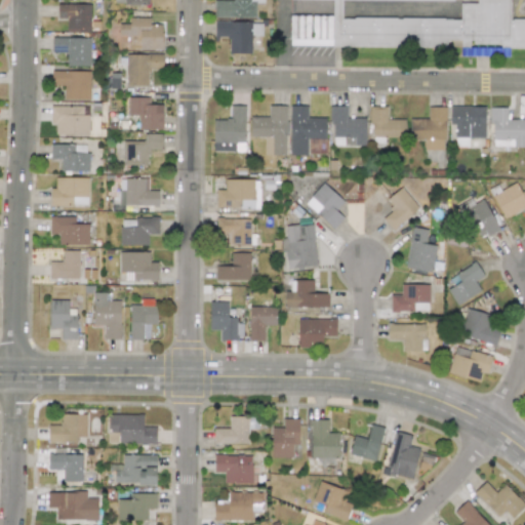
[(255,17),(255,3),(264,3),(264,0),(214,0),(214,17),(255,17)]
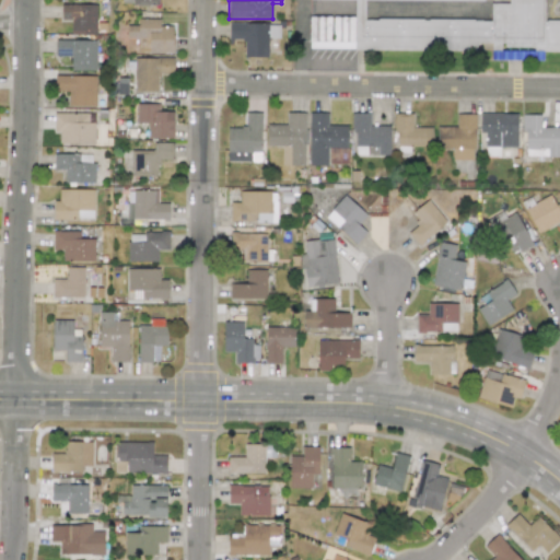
[(354,0),(354,16),(308,16),(308,48),(502,51),(502,49),(559,50),(559,20),(544,20),(544,0),(508,0),(508,3),(490,3),(490,20),(364,19),(364,0),(423,0),(482,1),(482,0),(354,0)]
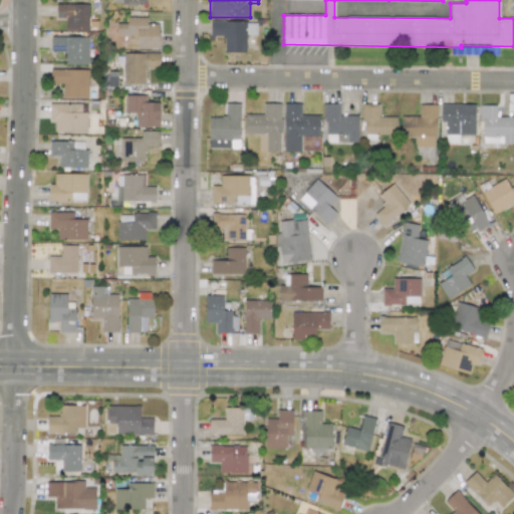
[(88,4),(56,4),(56,18),(65,18),(64,32),(88,32),(88,4)]
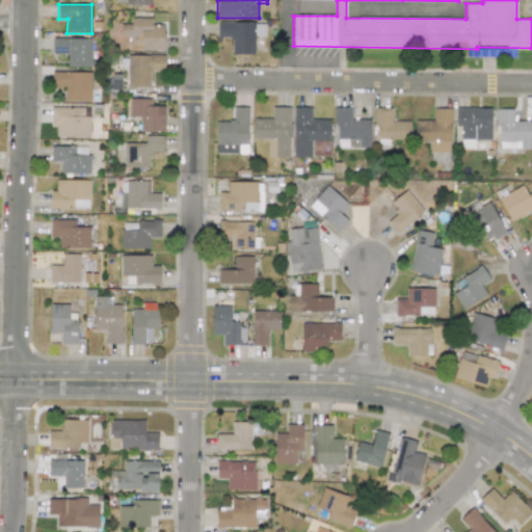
[(151,18),(131,18),(131,25),(120,24),(120,36),(130,36),(130,50),(163,50),(164,24),(151,24),(151,18)]
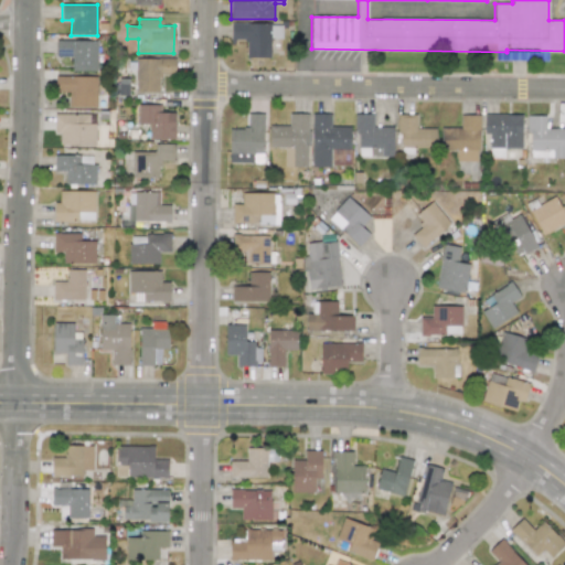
[(246,57),(270,57),(270,39),(281,39),(281,24),(231,23),(230,40),(246,40),(246,57)]
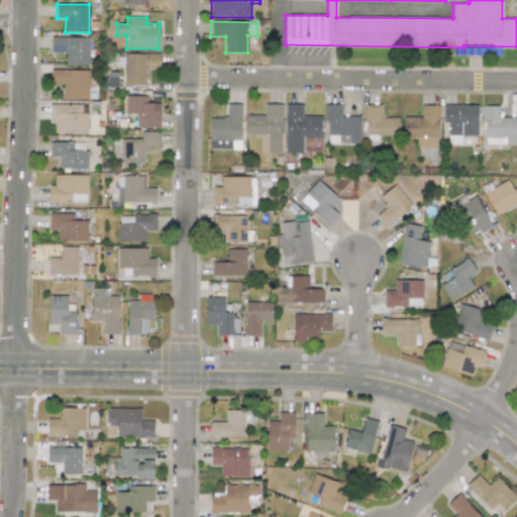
[(89,65),(88,36),(50,37),(50,53),(65,52),(66,66),(89,65)]
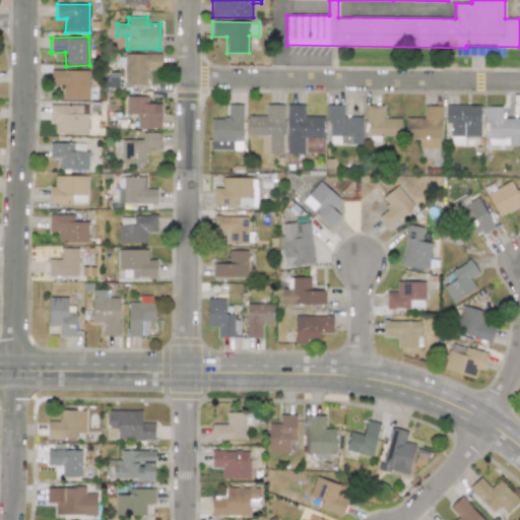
[(124,54),(125,85),(146,85),(146,68),(160,68),(160,54),(124,54)]
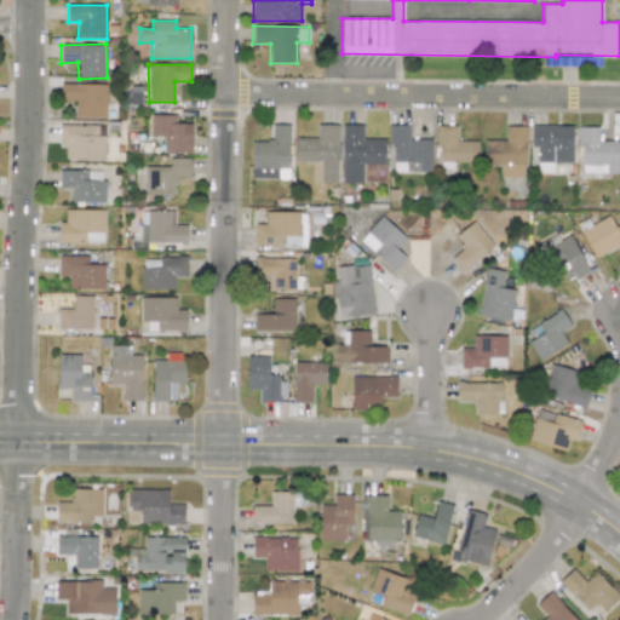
[(105,118),(105,84),(61,84),(59,101),(75,101),(75,118),(105,118)]
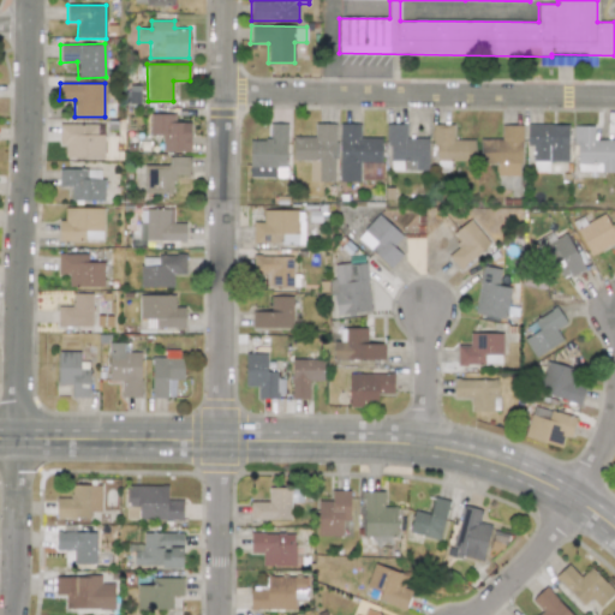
[(162,151),(189,151),(190,123),(175,123),(175,114),(150,113),(149,135),(162,135),(162,151)]
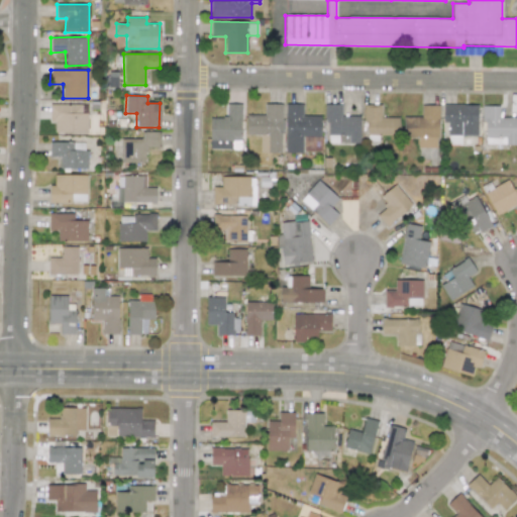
[(87,133),(87,105),(49,104),(48,122),(55,122),(54,132),(87,133)]
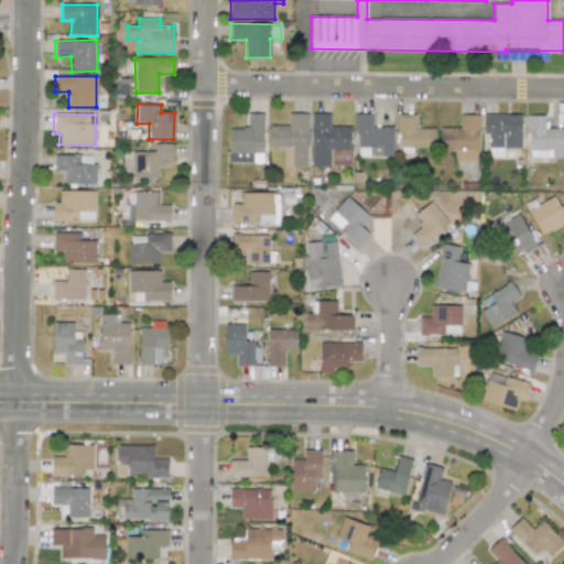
[(228,162),(262,163),(262,114),(247,114),(247,129),(228,129),(228,162)]
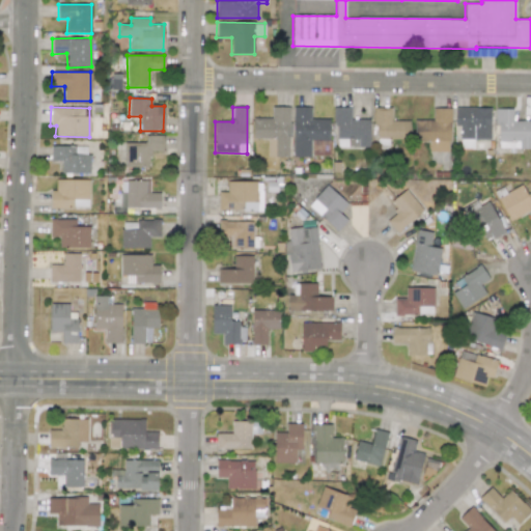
[(267,157),(288,157),(289,107),(271,107),(271,118),(252,118),(252,139),(267,139),(267,157)]
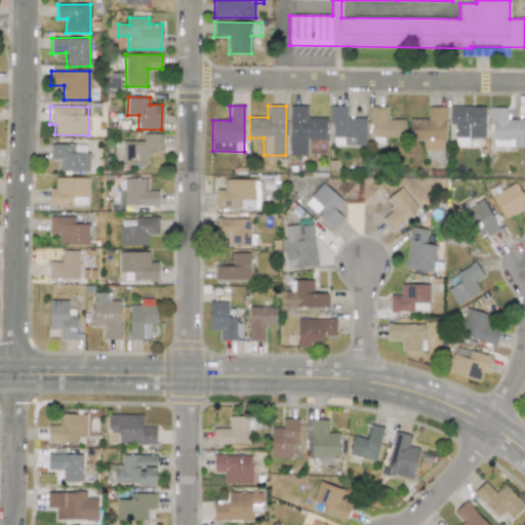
[(289,155),(307,155),(307,138),(325,138),(325,118),(307,117),(307,106),(289,106),(289,155)]
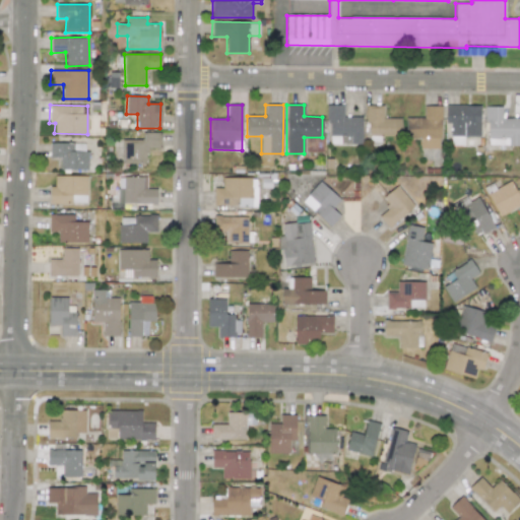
[(362,117),(343,117),(343,105),(327,105),(327,136),(349,135),(350,144),(362,144),(362,117)]
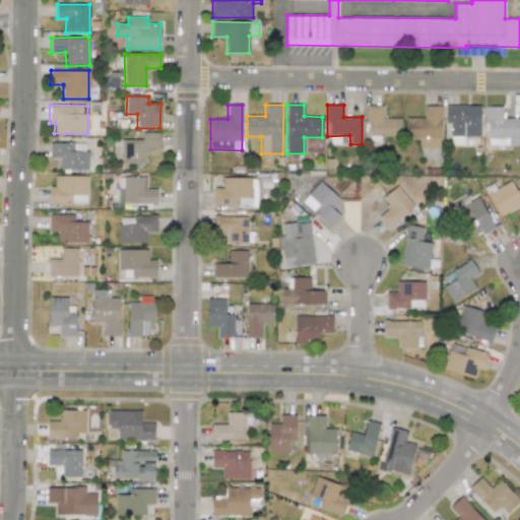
[(401,136),(401,118),(383,118),(383,105),(367,105),(367,136),(401,136)]
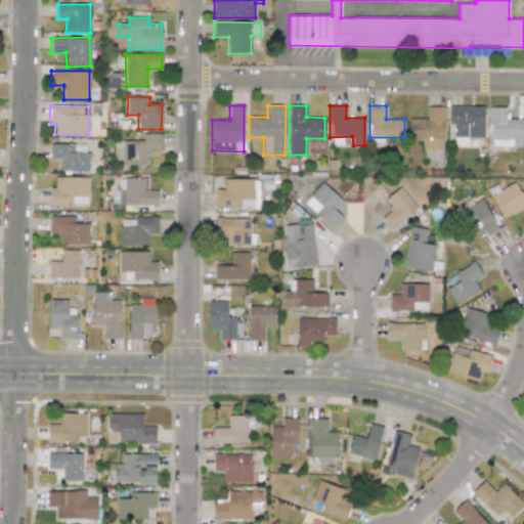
[(484,106),(449,105),(448,125),(453,125),(452,137),(483,138),(484,106)]
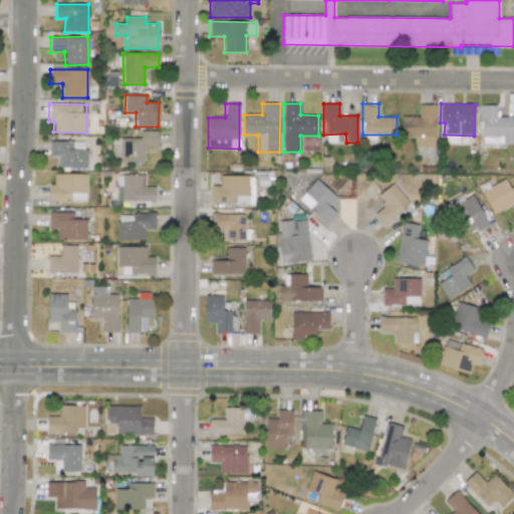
[(436,104),(419,104),(419,116),(401,116),(401,137),(415,137),(415,147),(436,147),(436,104)]
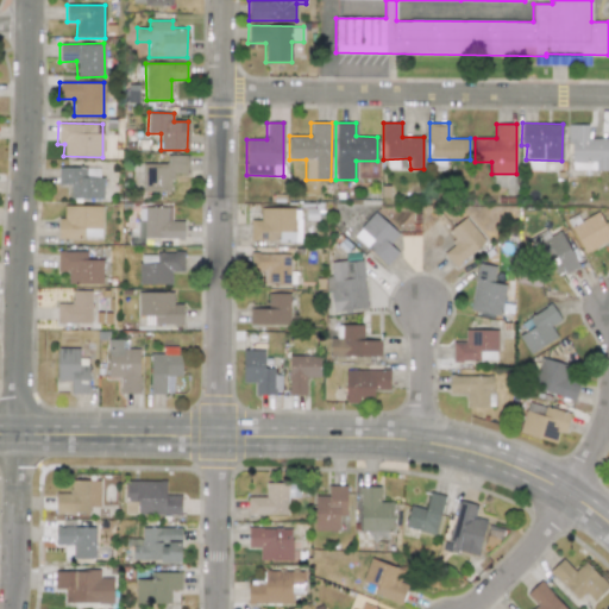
[(608,138),(588,138),(588,125),(566,125),(566,143),(571,143),(571,169),(608,170),(608,138)]
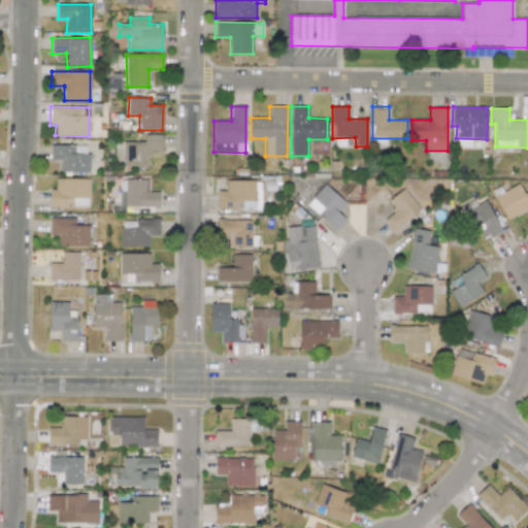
[(144,141),(124,142),(124,165),(149,165),(149,151),(163,150),(163,134),(144,135),(144,141)]
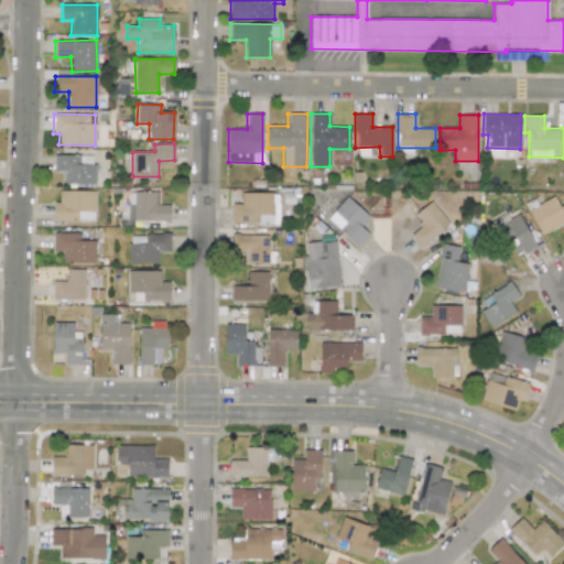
[(95,184),(94,154),(53,155),(53,171),(65,171),(65,184),(95,184)]
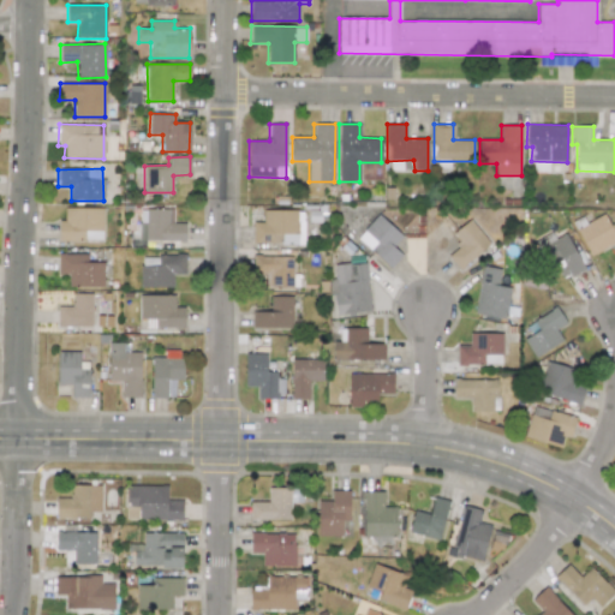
[(58,240),(102,242),(102,208),(64,207),(64,220),(58,220),(58,240)]
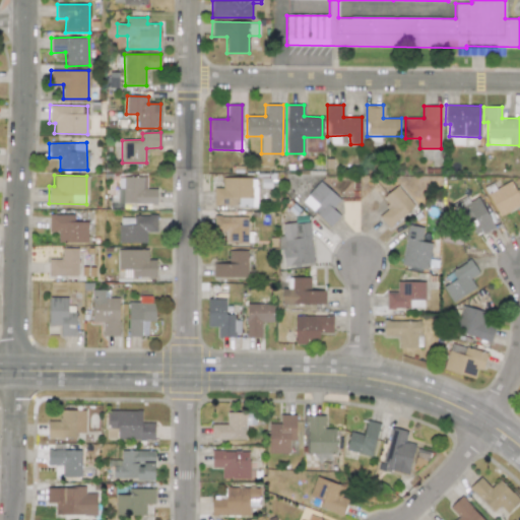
[(118,203),(156,203),(156,189),(146,188),(146,177),(118,176),(118,203)]
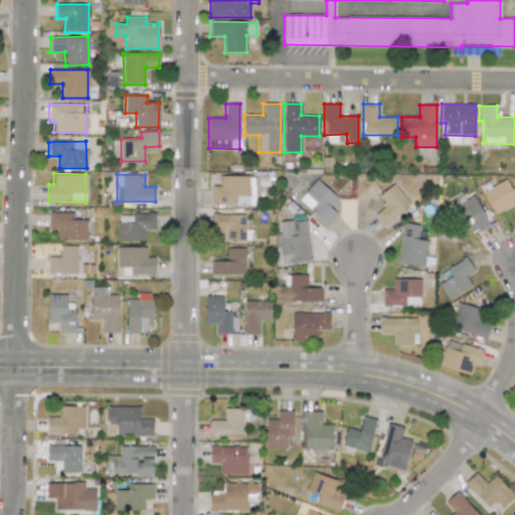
[(211,203),(252,203),(252,176),(220,176),(220,186),(211,186),(211,203)]
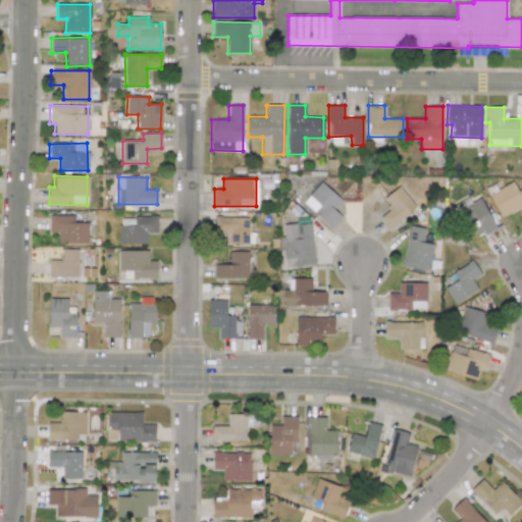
[(333,210),(342,200),(320,181),(302,203),(331,227),(341,216),(333,210)]
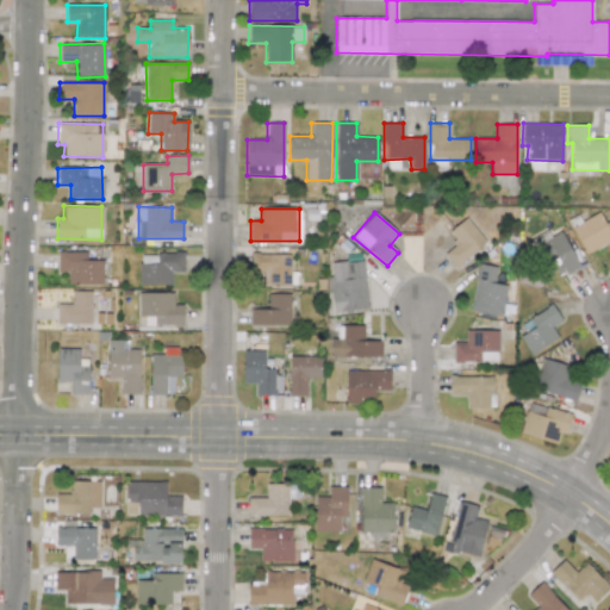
[(571,228),(586,254),(609,241),(609,219),(604,223),(598,212),(571,228)]
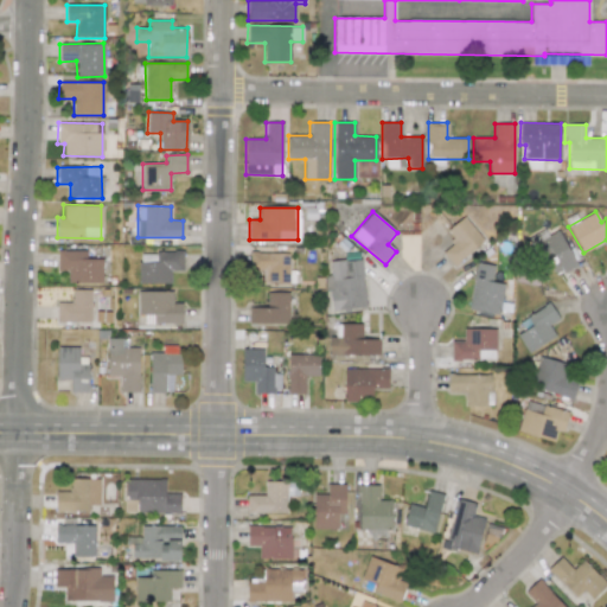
[(446,231),(455,241),(441,253),(454,267),(484,240),(462,216),(446,231)]
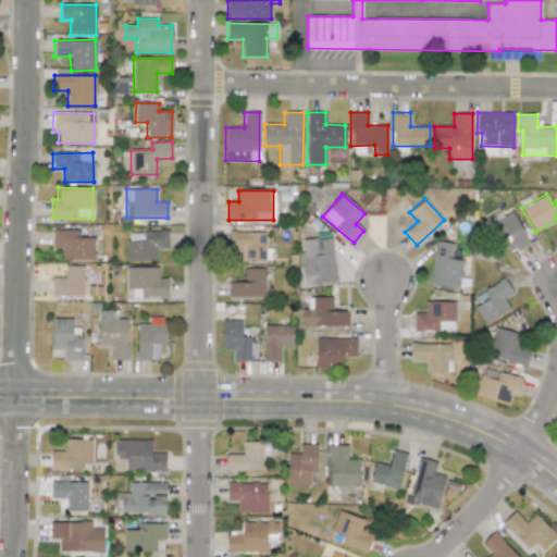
[(505,242),(509,252),(529,244),(512,211),(502,215),(499,211),(483,219),(496,246),(505,242)]
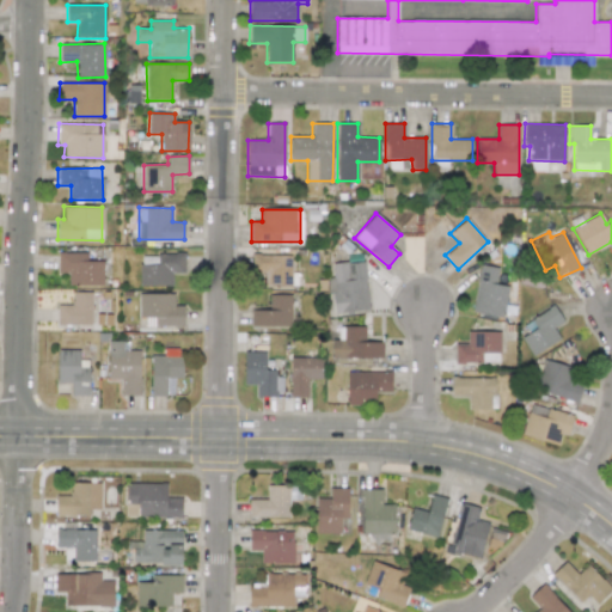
[(87,254),(57,252),(57,273),(67,273),(67,286),(103,286),(103,261),(86,261),(87,254)]
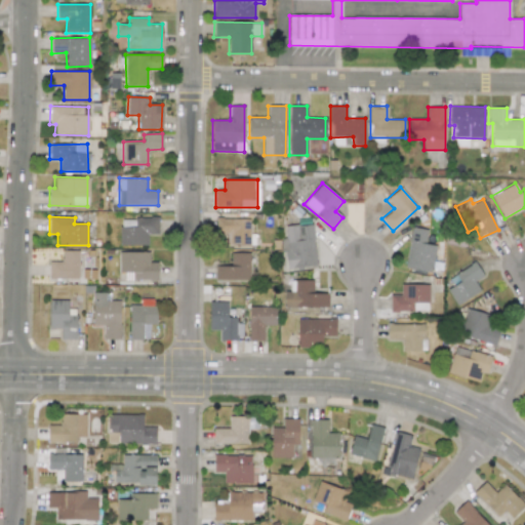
[(147,245),(147,235),(158,234),(158,217),(119,218),(120,245),(147,245)]
